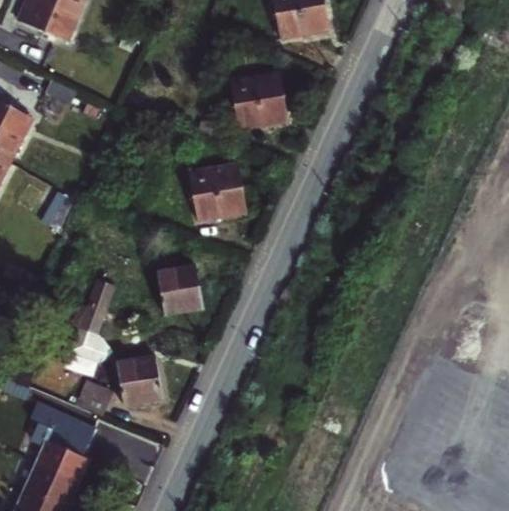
[(29,0),(25,11),(21,21),(70,40),(85,0),(33,0),(32,0),(29,0)]
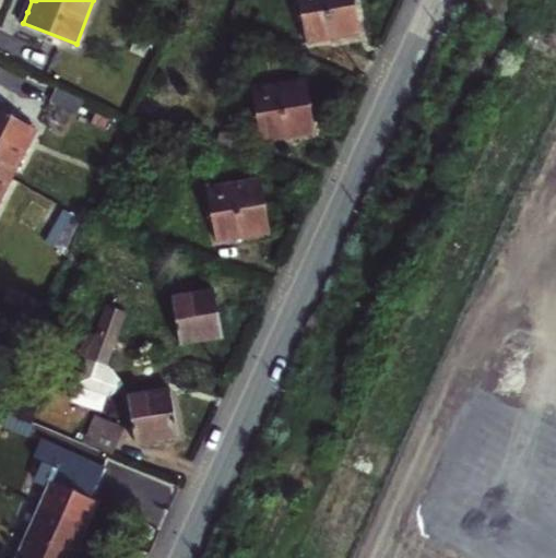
[(355,7),(353,0),(298,0),(307,40),(359,32),(355,7)]
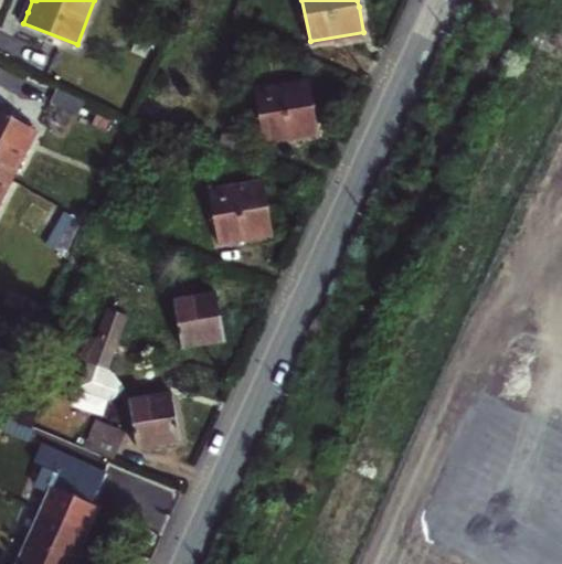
[(314,110),(307,78),(254,88),(265,145),(318,134),(314,110)]
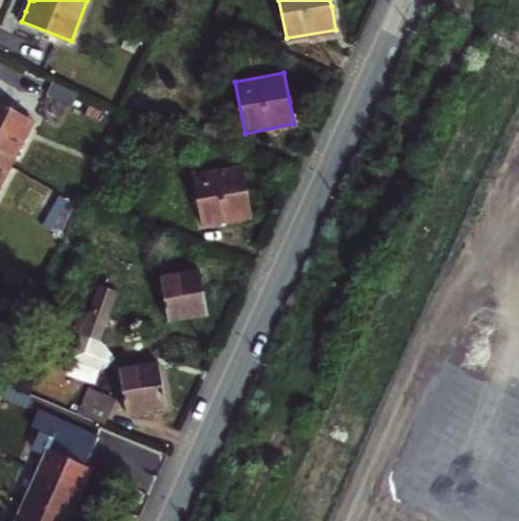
[(49,94),(74,105),(81,92),(55,80),(49,94)]
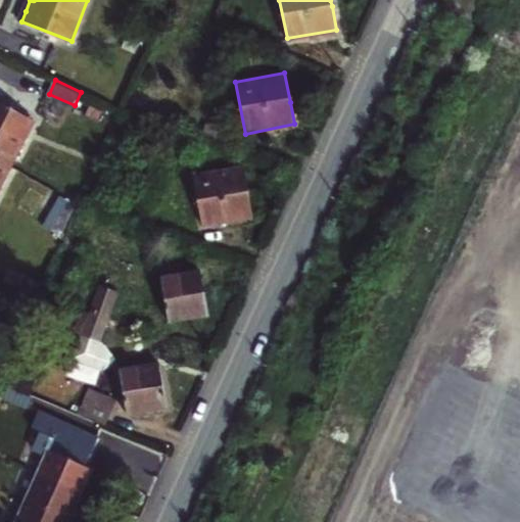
[(0,158),(12,165),(37,120),(0,101),(0,158)]
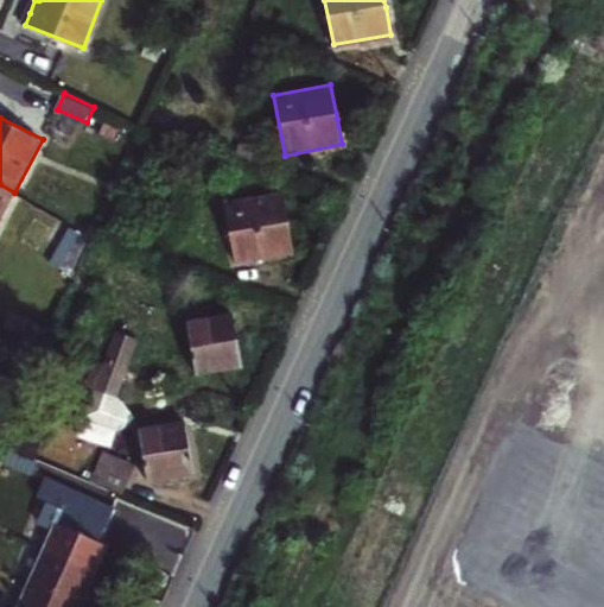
[(267,152),(242,144),(237,160),(262,169),(267,152)]
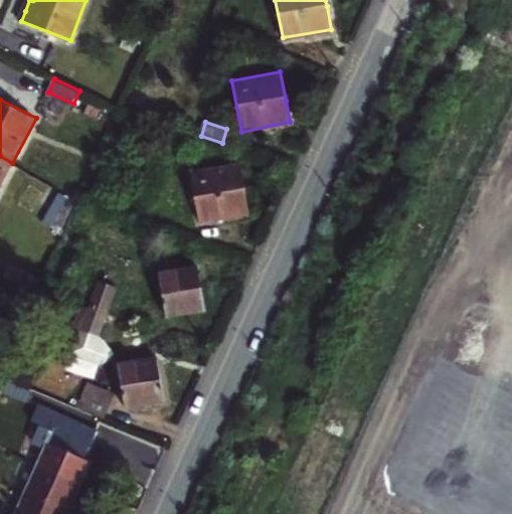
[(0,186),(12,163),(0,156),(0,186)]
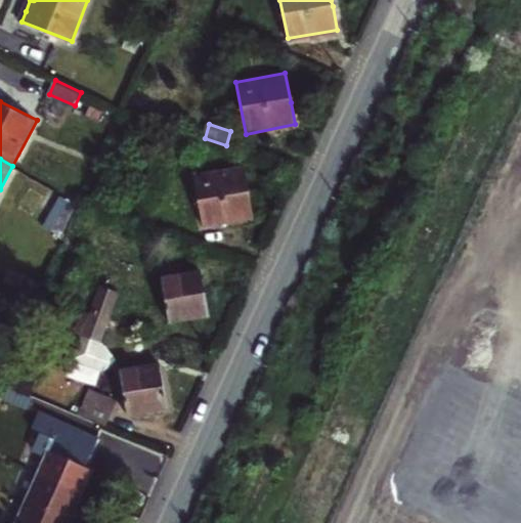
[(248,192),(243,166),(191,176),(202,226),(253,216),(248,192)]
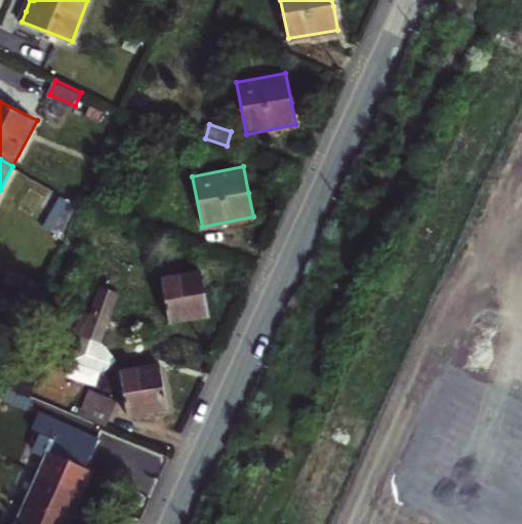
[(168,324),(208,315),(204,298),(200,272),(159,282),(168,324)]
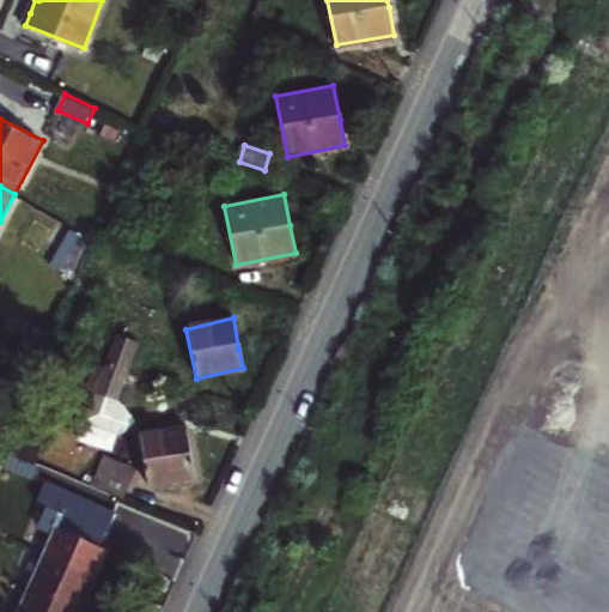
[(115,335),(105,365),(125,371),(134,341),(115,335)]
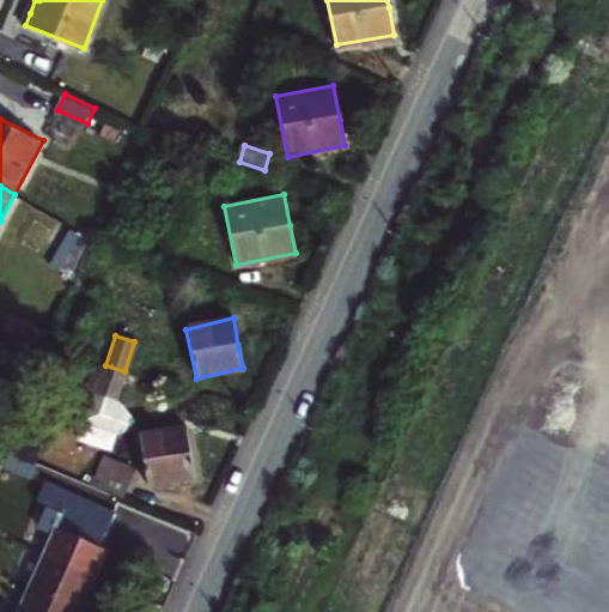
[(115,401),(125,371),(105,365),(96,394),(115,401)]
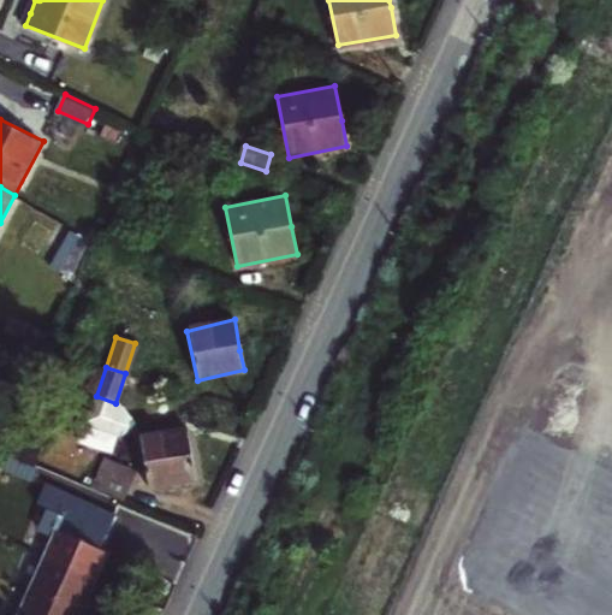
[(185,429),(138,437),(148,488),(194,480),(189,451),(185,429)]
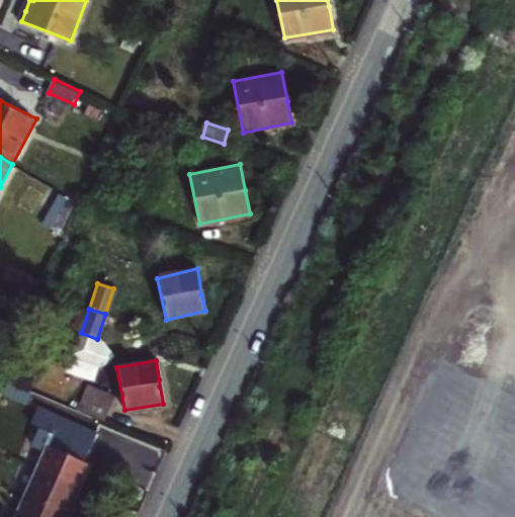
[(113,396),(87,385),(77,409),(103,420),(113,396)]
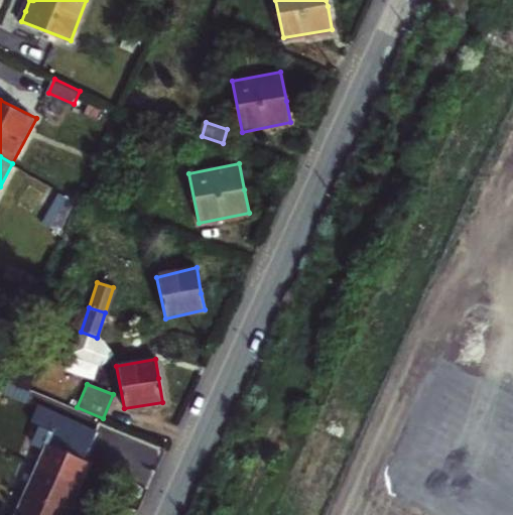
[(29,393),(20,389),(16,399),(25,403),(29,393)]
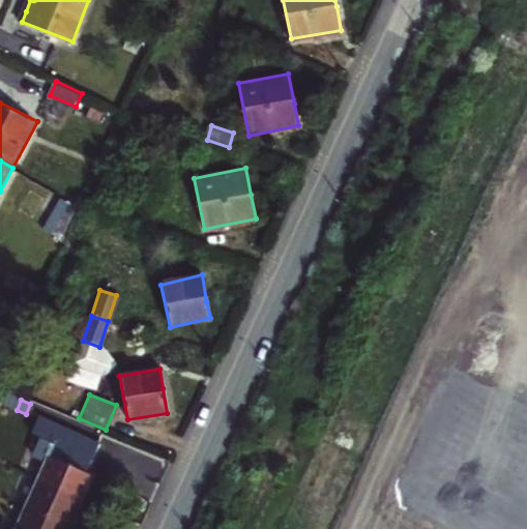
[(526,431),(461,401),(401,528),(526,528),(526,431)]
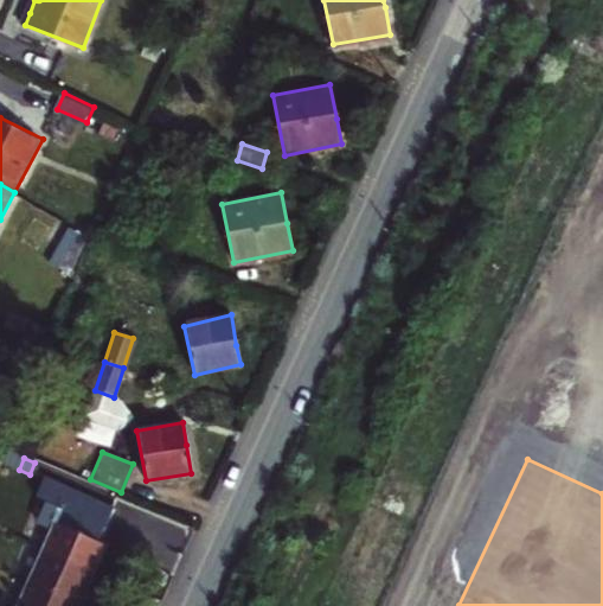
[(56,522),(97,541),(111,508),(77,493),(70,511),(46,501),(37,522),(53,528),(56,522)]
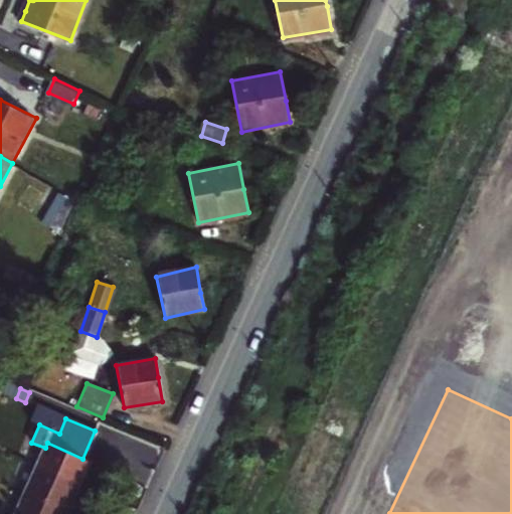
[(65,513),(72,499),(84,471),(90,462),(82,459),(47,443),(45,448),(15,513),(65,513)]
